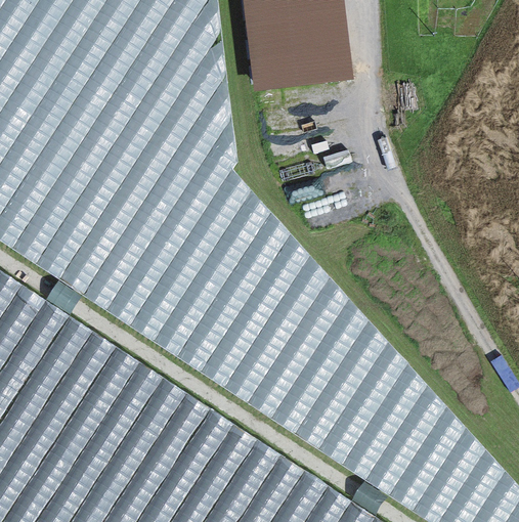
[(0,252),(475,521),(518,521),(518,484),(230,167),(238,155),(219,134),(230,116),(227,102),(233,110),(210,0),(0,0),(0,252)]
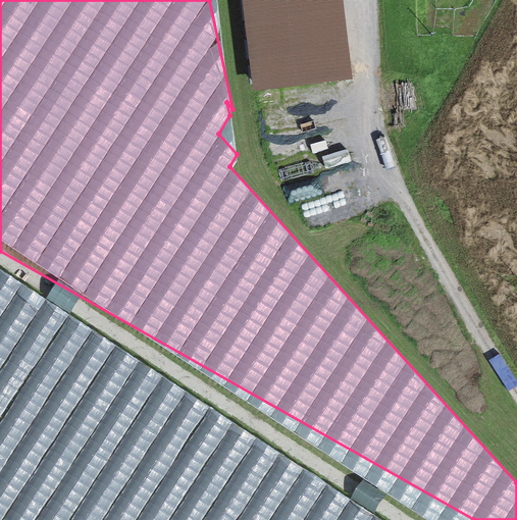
[(241,0),(252,89),(353,78),(344,0),(241,0)]
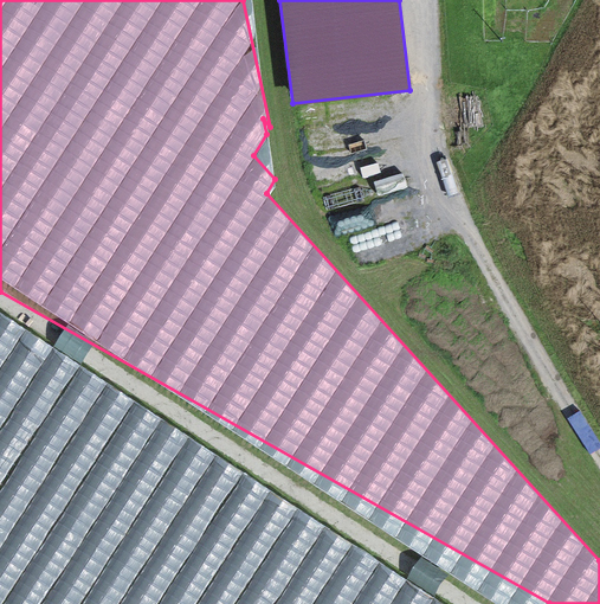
[(478,603),(0,315),(0,603),(478,603)]
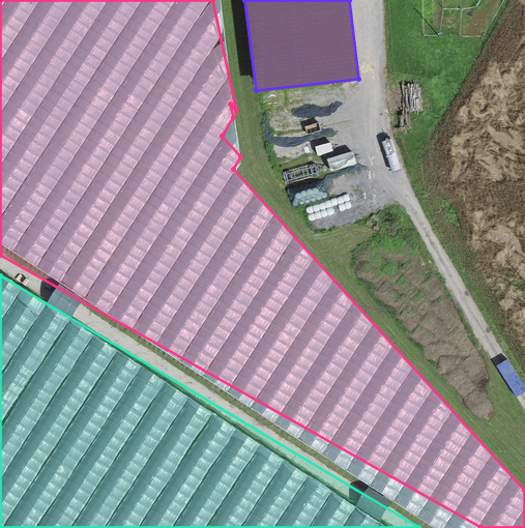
[(73,309),(79,292),(56,284),(50,299),(73,309)]
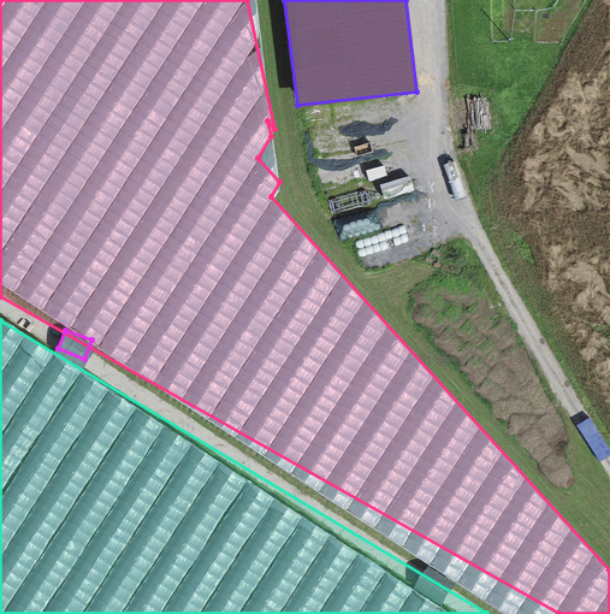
[(443,598),(454,579),(426,564),(415,584),(443,598)]
